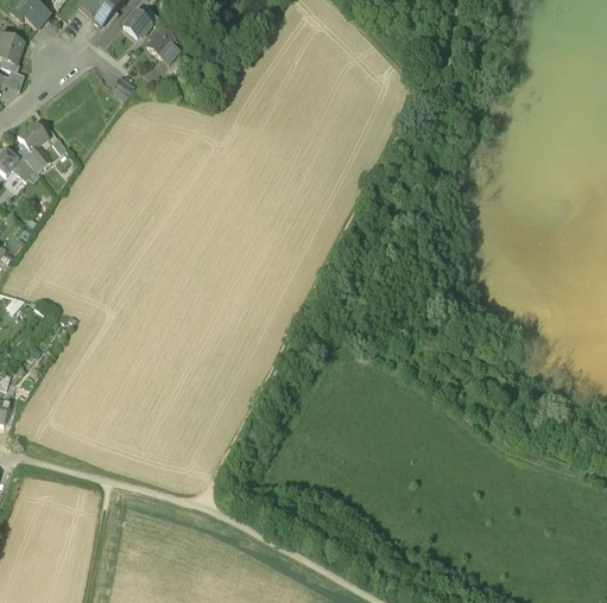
[(49,14),(32,0),(20,0),(13,8),(24,19),(23,20),(36,31),(49,14)]
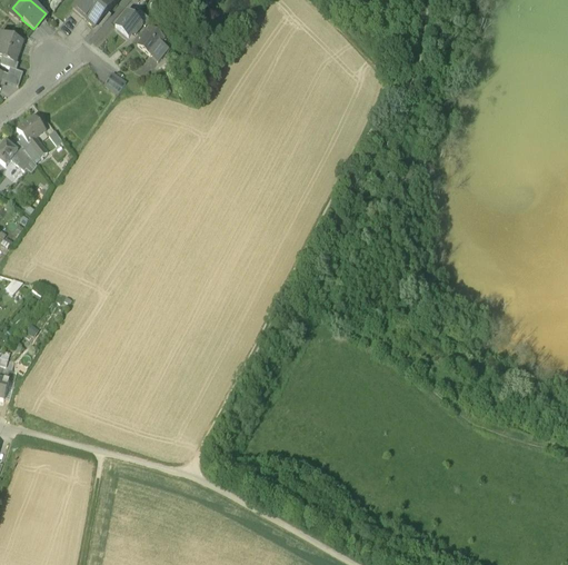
[(77,0),(71,7),(92,25),(113,0),(77,0)]
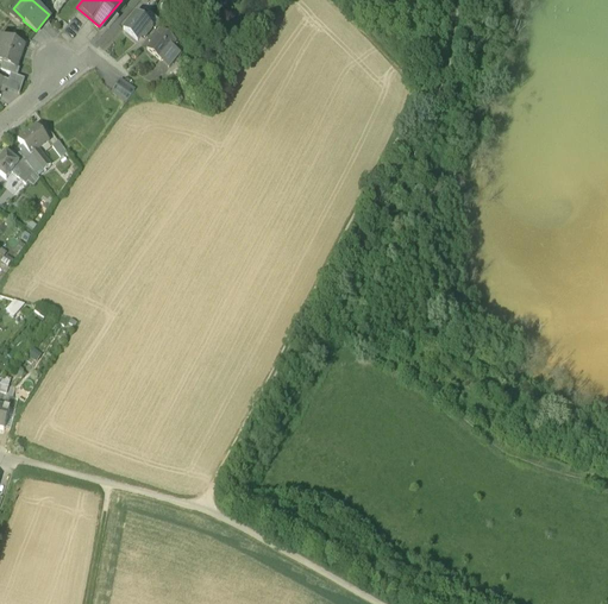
[(149,19),(136,7),(121,24),(136,36),(140,30),(143,32),(150,23),(148,20),(149,19)]
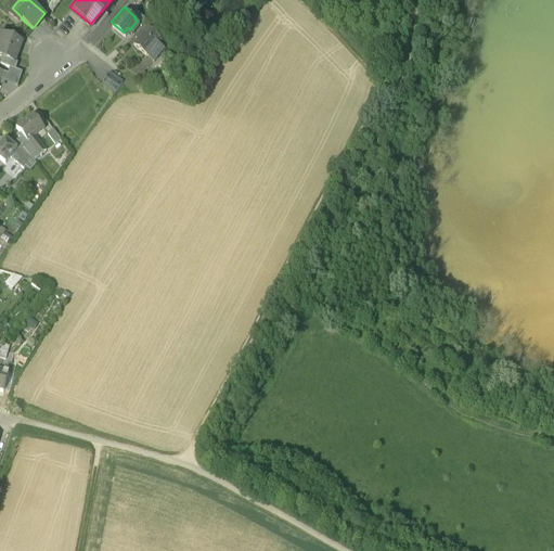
[(177,20),(171,15),(167,20),(172,24),(177,20)]
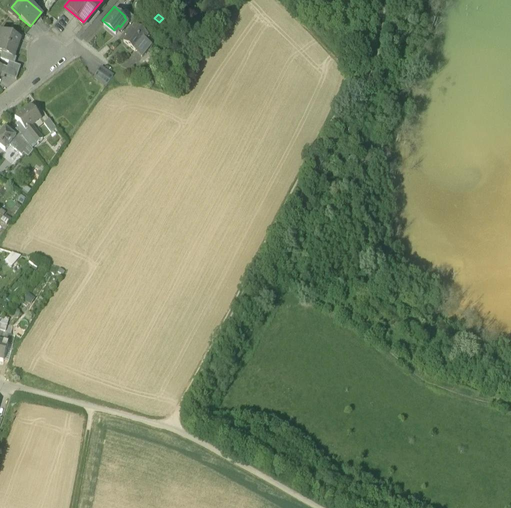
[(153,25),(141,15),(136,22),(147,31),(153,25)]
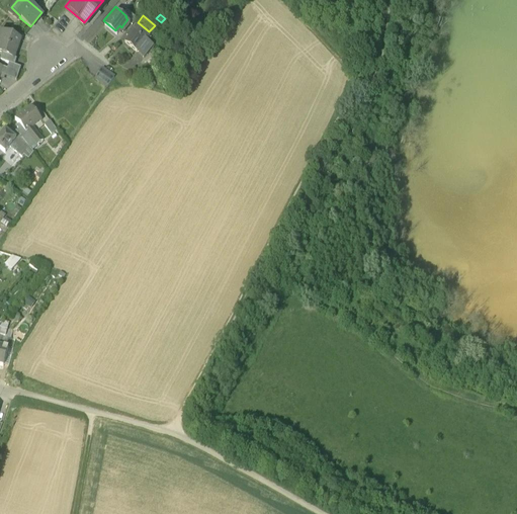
[(137,21),(133,25),(131,23),(124,30),(127,32),(123,37),(136,47),(146,34),(148,31),(149,32),(149,31),(138,22),(137,21)]
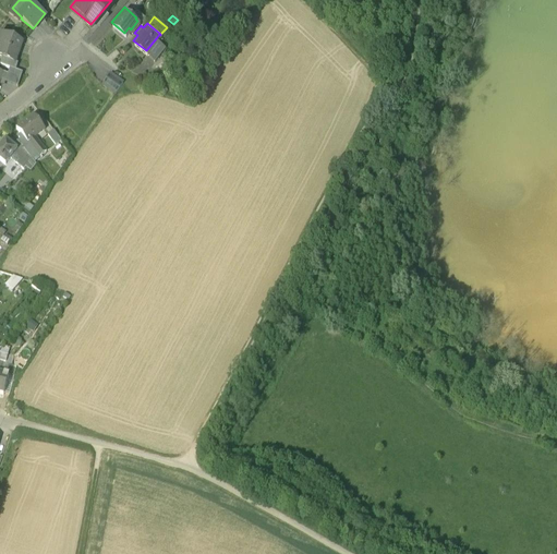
[(22,40),(0,32),(0,56),(1,57),(15,61),(19,50),(17,49),(20,41),(22,41),(22,40)]
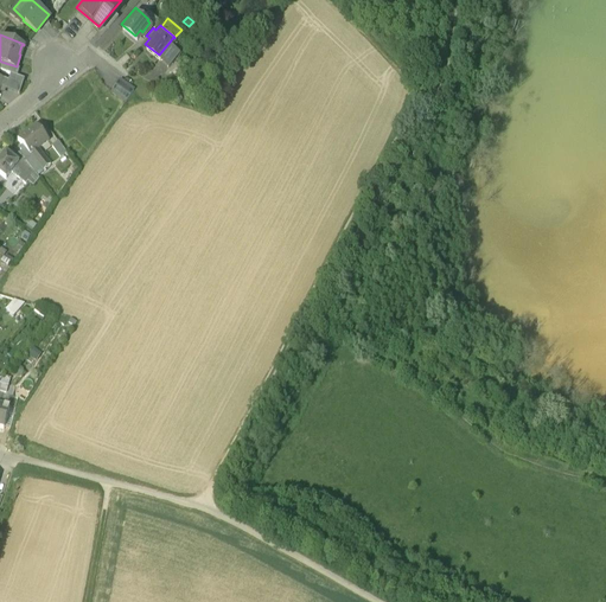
[(178,47),(171,40),(161,52),(168,58),(178,47)]
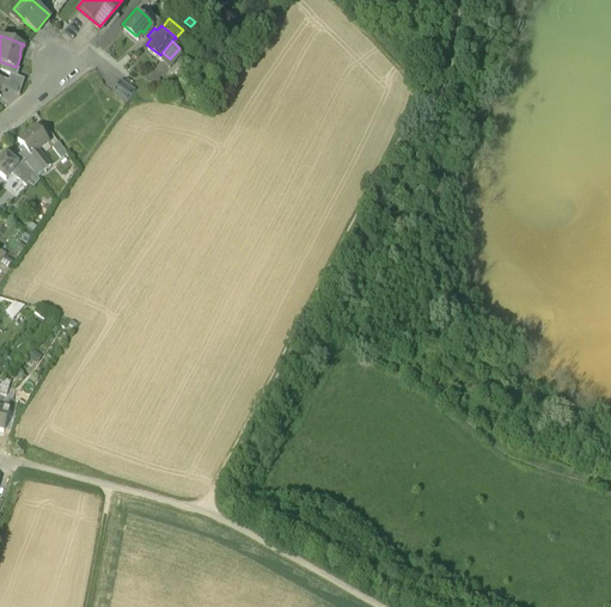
[(17,67),(1,62),(0,66),(0,69),(10,73),(17,75),(19,68),(17,67)]
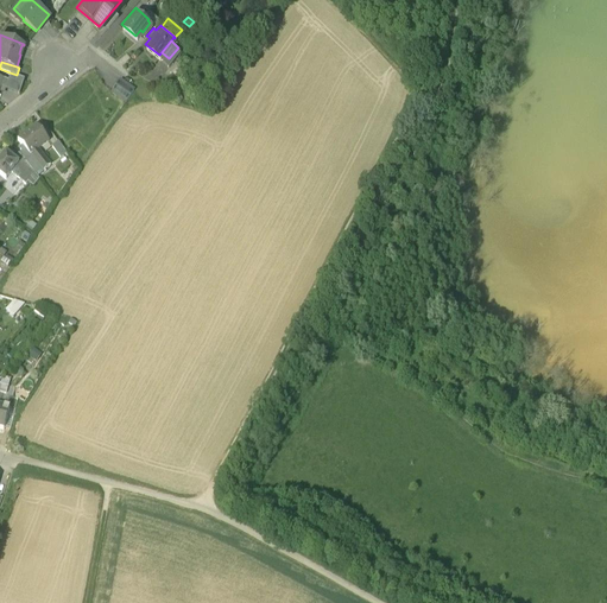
[(17,75),(10,73),(5,87),(18,91),(24,77),(17,75)]
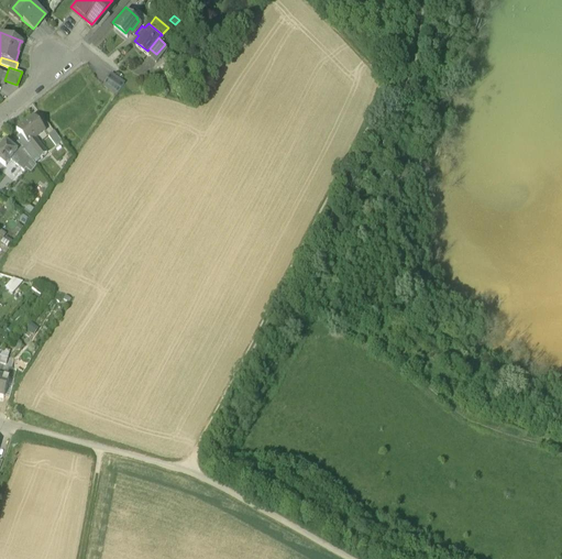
[(122,79),(110,70),(102,81),(116,90),(122,79)]
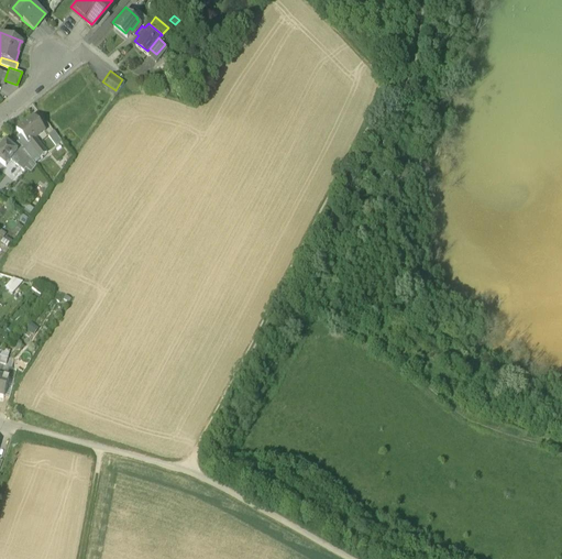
[(32,113),(15,127),(20,133),(26,142),(33,136),(44,128),(32,113)]
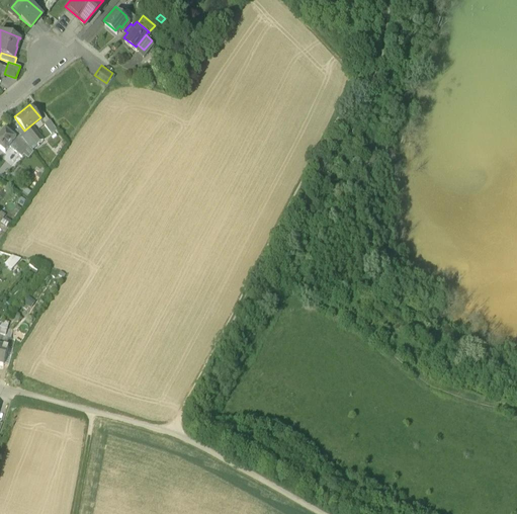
[(56,127),(49,119),(44,122),(51,132),(56,127)]
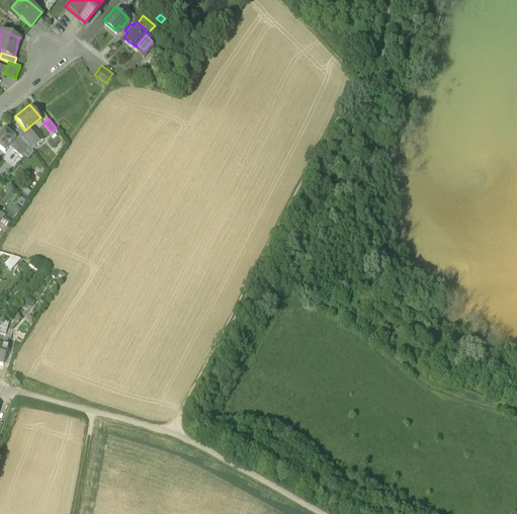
[(30,125),(24,131),(18,122),(16,124),(18,127),(15,130),(18,133),(23,140),(28,146),(33,142),(34,144),(41,139),(35,130),(34,131),(30,125)]
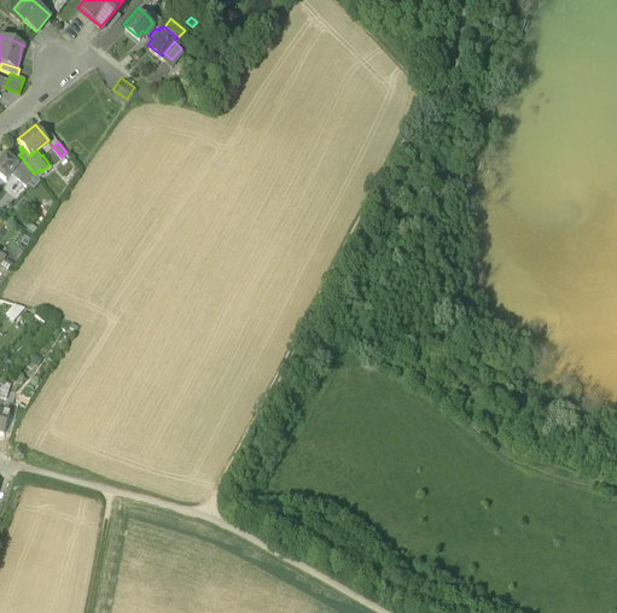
[(3,152),(0,155),(0,175),(5,180),(16,167),(18,164),(17,163),(3,152)]
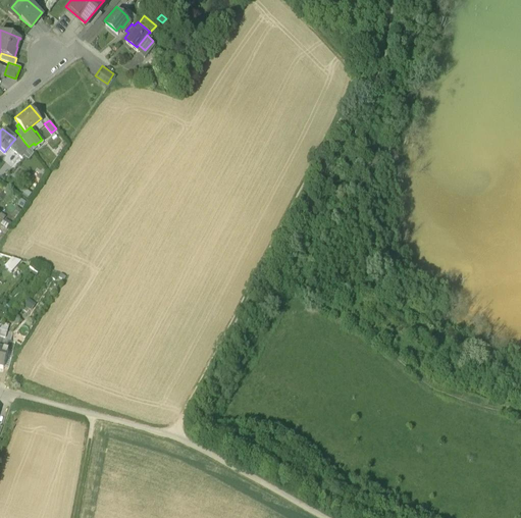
[(18,134),(14,138),(15,139),(13,141),(19,145),(23,141),(18,134)]
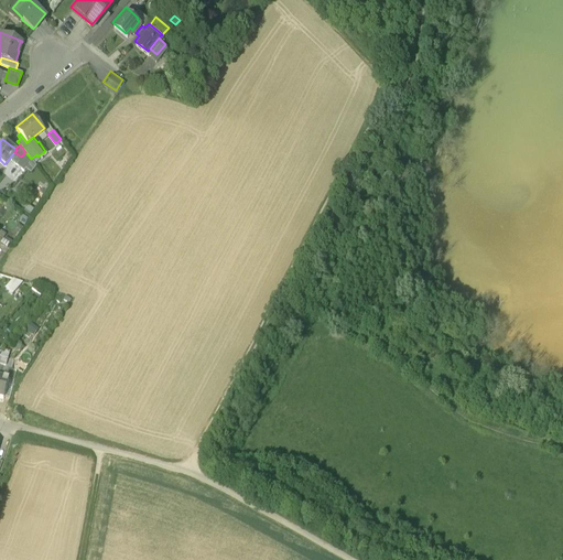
[(21,157),(17,162),(23,168),(24,167),(31,159),(25,152),(21,157)]
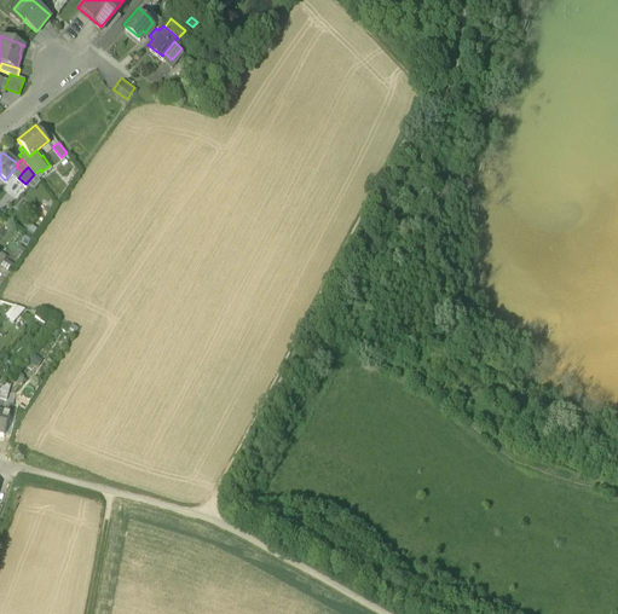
[(34,174),(27,183),(33,187),(39,180),(34,174)]
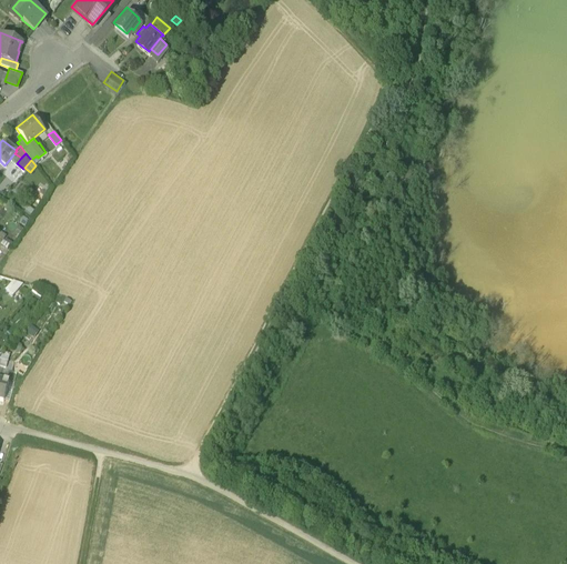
[(14,292),(23,281),(16,274),(7,285),(14,292)]
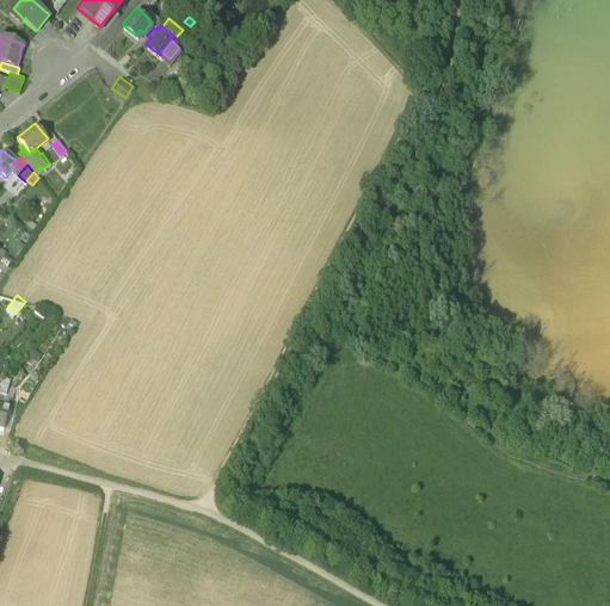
[(37,308),(32,313),(41,320),(45,316),(37,308)]
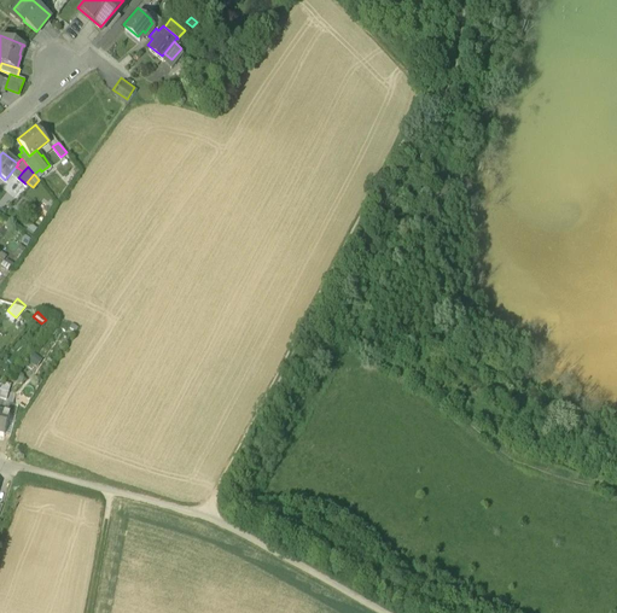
[(13,391),(0,386),(0,393),(11,398),(13,391)]
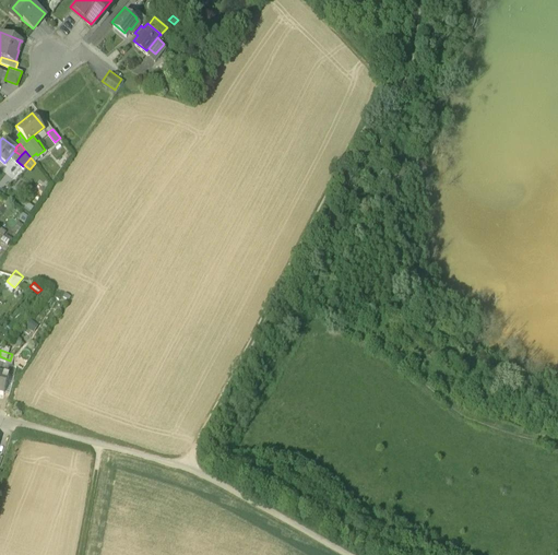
[(0,367),(8,370),(10,361),(0,356),(0,367)]
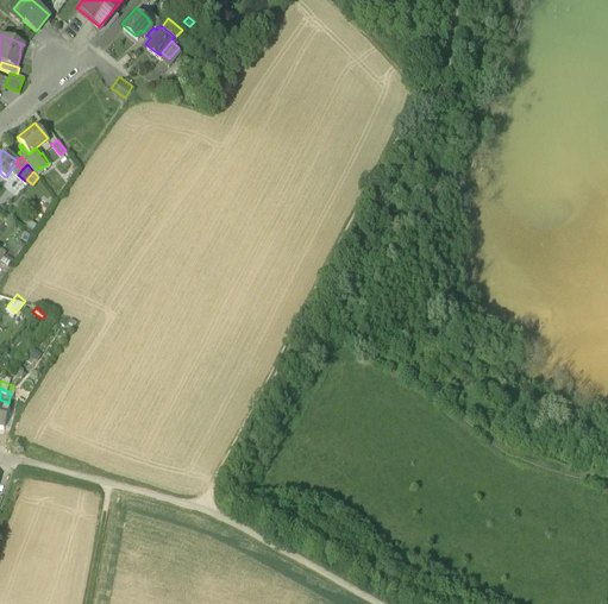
[(14,406),(8,403),(2,423),(8,426),(14,406)]
